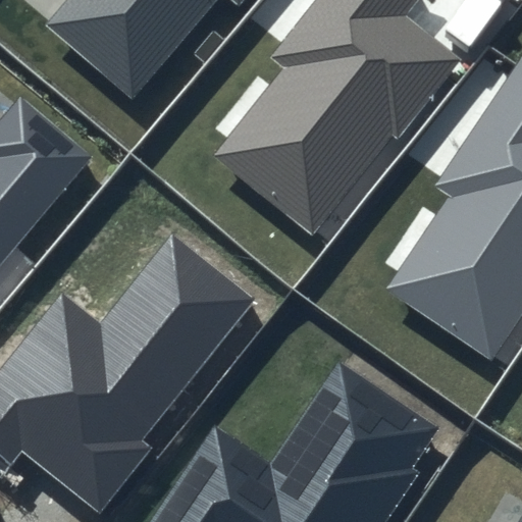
[(65,0),(45,24),(132,99),(215,0),(230,0),(238,6),(242,0),(65,0)]
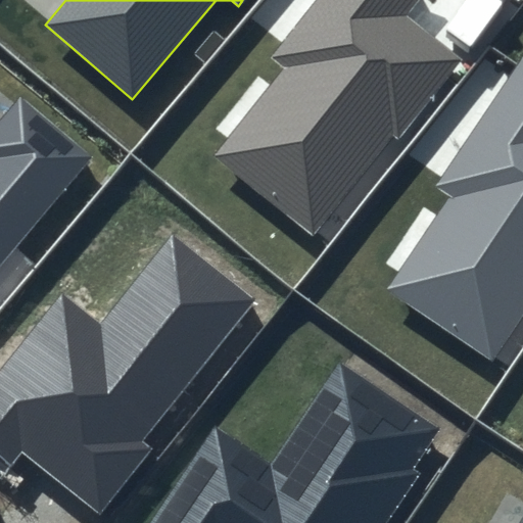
[(418,0),(317,0),(272,58),(284,67),(214,156),(314,234),(392,135),(397,139),(460,59),(406,16),(418,0)]
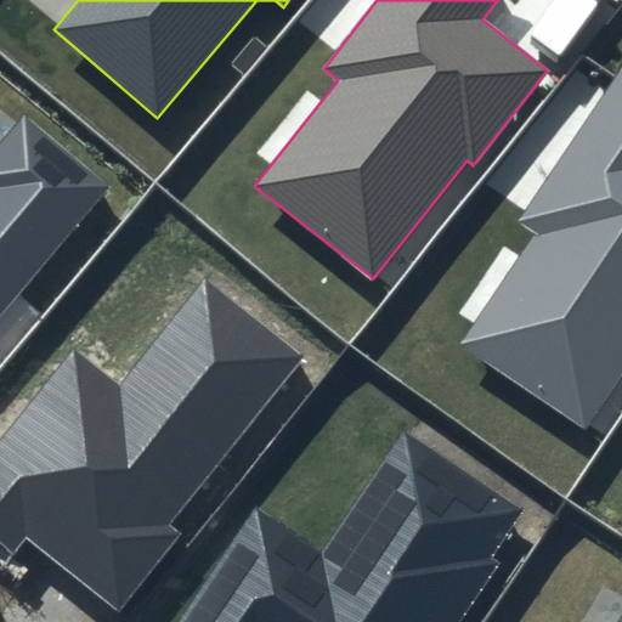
[(621,67),(617,66),(513,224),(530,235),(457,345),(584,429),(621,372),(621,67)]
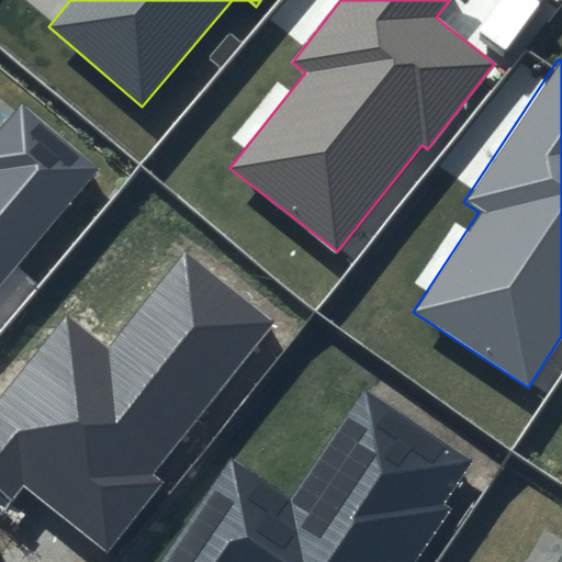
[(0,289),(99,168),(21,104),(0,130),(0,289)]
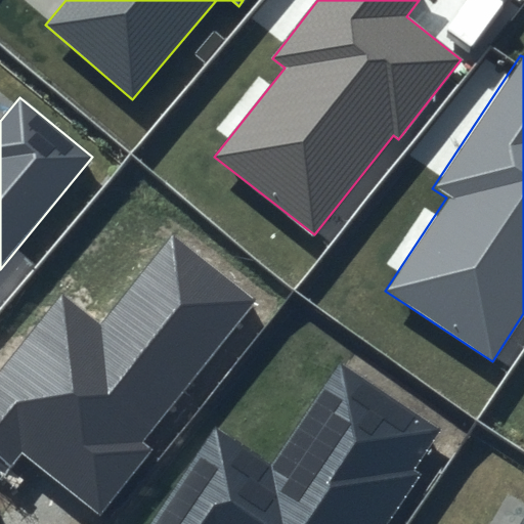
[(253,301),(171,235),(100,323),(63,295),(0,373),(0,457),(11,468),(24,453),(99,514),(149,451),(139,443),(253,301)]
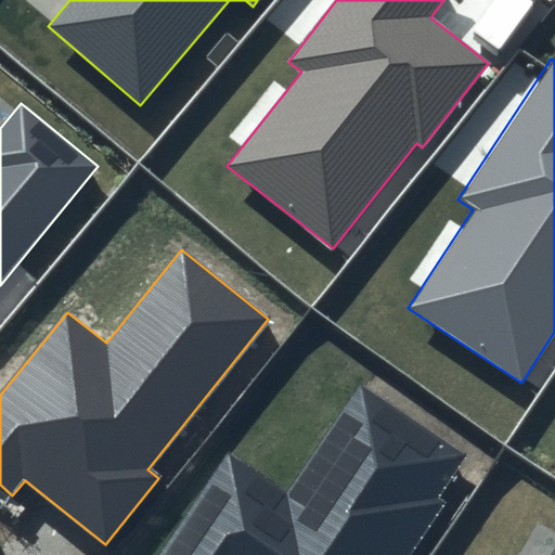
[(466,456),(358,385),(288,490),(227,450),(157,554),(412,554),(443,507),(436,503),(466,456)]
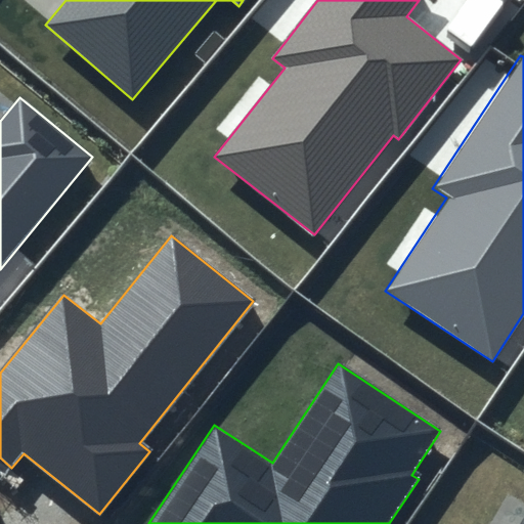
All buildings are outlined.
